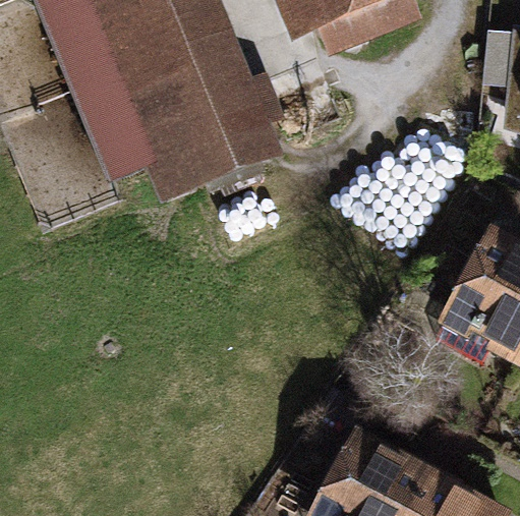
[(33,0),(106,178),(142,164),(158,202),(278,153),(216,0),(33,0)]
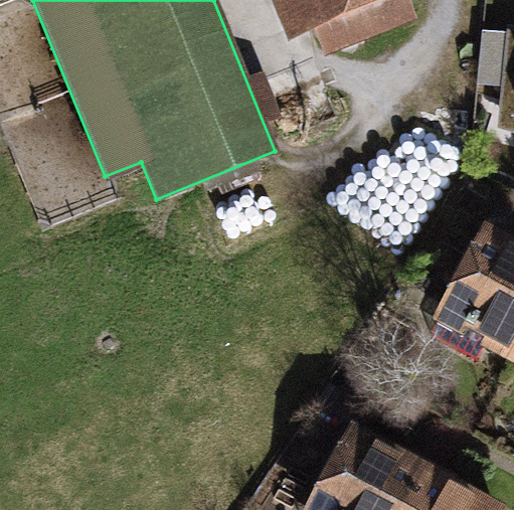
[(278,0),(294,36),(320,25),(332,52),(423,14),(417,0),(278,0)]
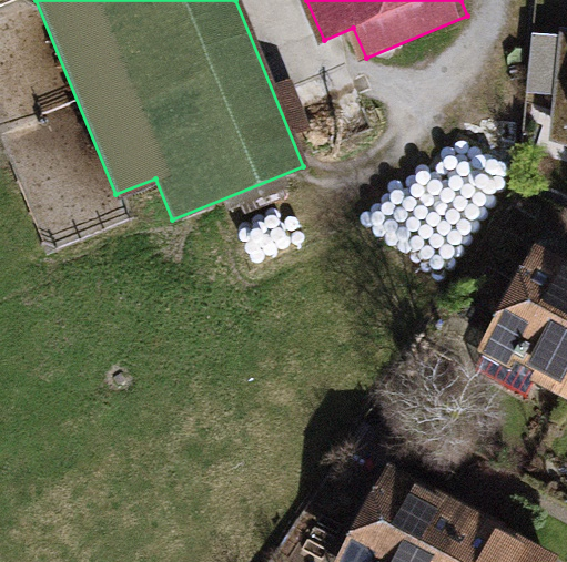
[(566,113),(566,23),(565,23),(540,105),(566,113)]
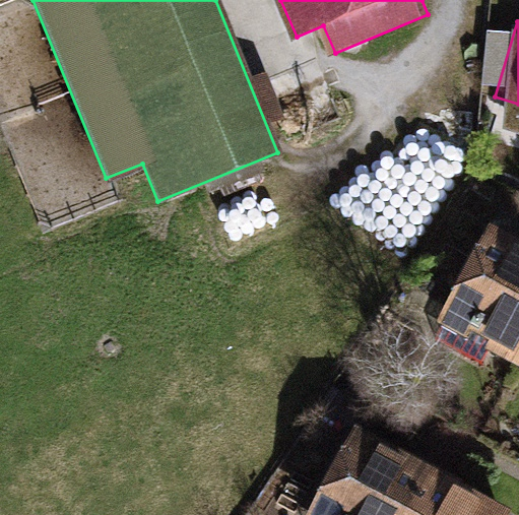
[(512,363),(518,350),(518,237),(489,221),(436,322),(512,363)]
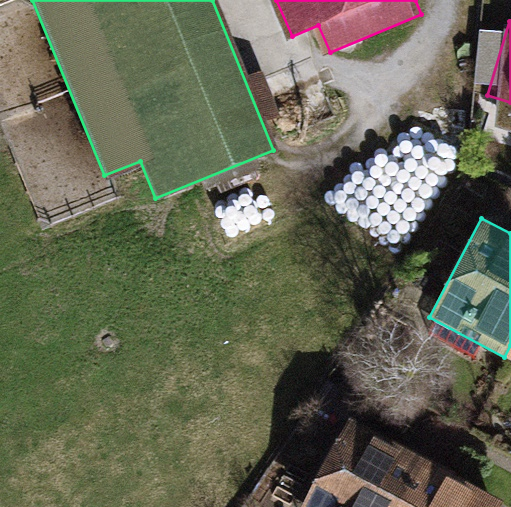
[(405,506),(429,462),(352,422),(307,506),(405,506)]
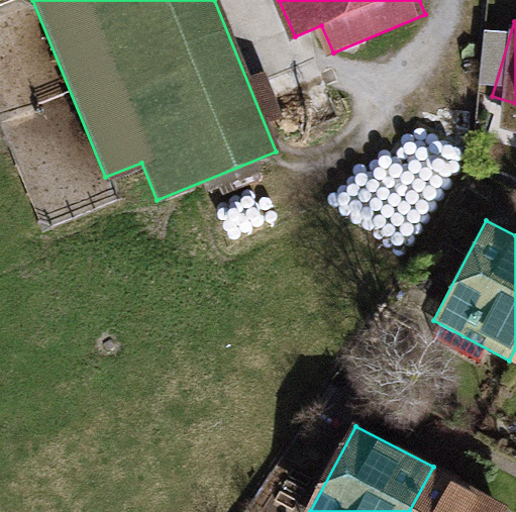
[(507,511),(511,507),(433,467),(409,511),(507,511)]
